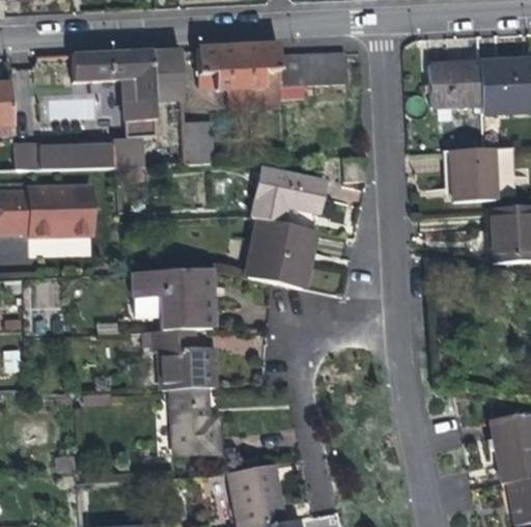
[(226,87),(279,84),(280,96),(302,94),(301,83),(345,81),(344,50),(279,53),(278,40),(257,43),(197,46),(199,83),(204,88),(226,87)]
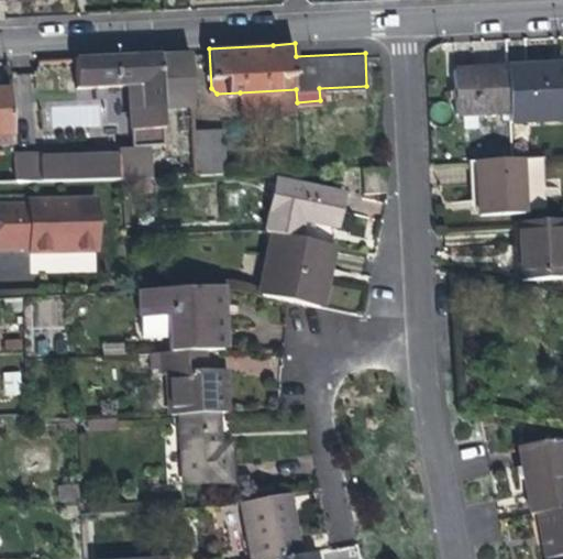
[(179,50),(159,51),(163,112),(194,110),(190,50),(179,50)]
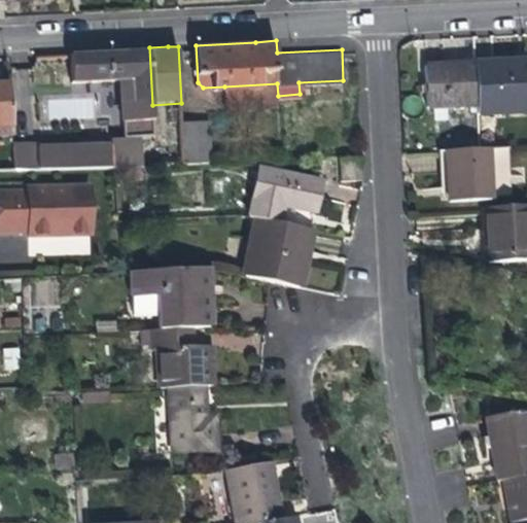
[(102,50),(70,51),(71,80),(120,77),(126,135),(153,133),(152,105),(149,47),(102,50)]
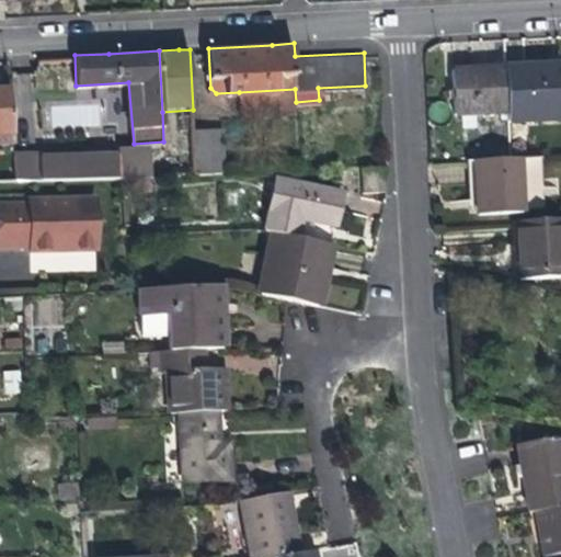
[(560,59),(503,64),(506,109),(506,118),(560,114),(560,59)]
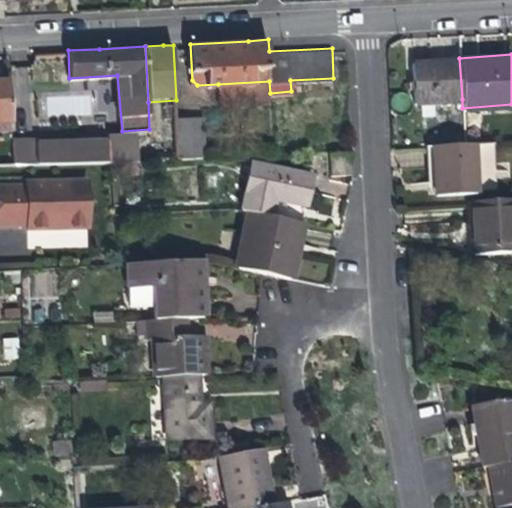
[(413,101),(462,99),(459,58),(411,60),(413,101)]
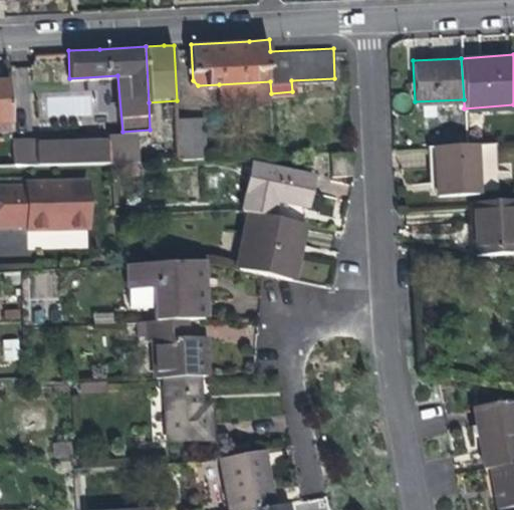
[(0,130),(11,130),(9,78),(0,78),(0,130)]
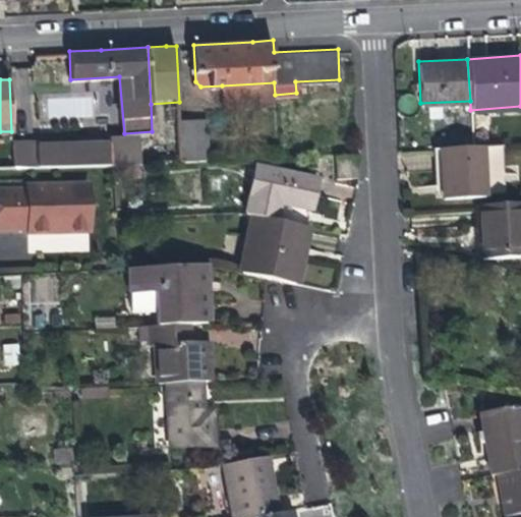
[(275,101),(275,95),(274,82),(222,85),(223,104),(275,101)]
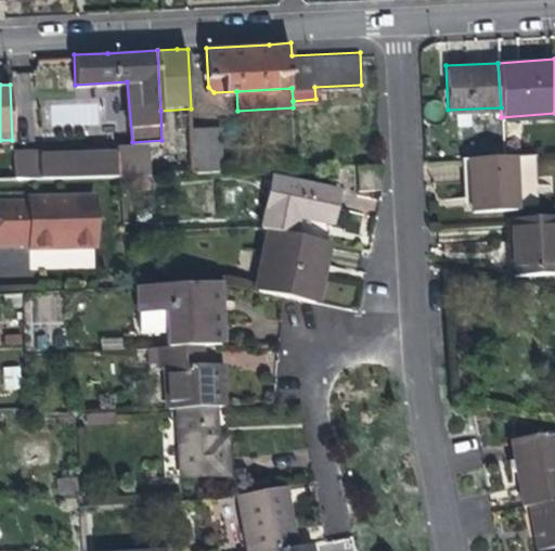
[(194,169),(220,168),(218,126),(192,128),(193,157),(194,169)]
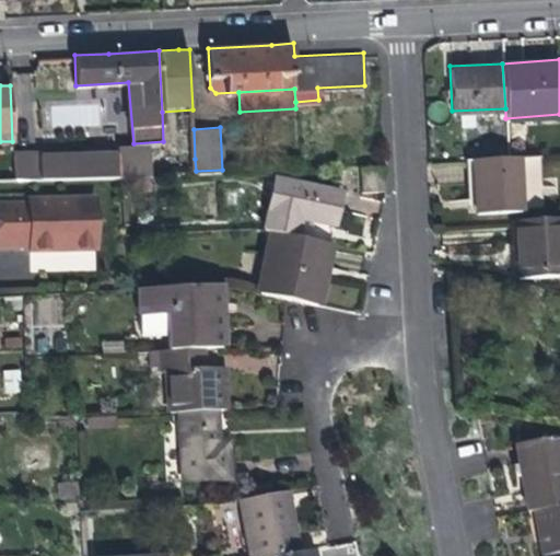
[(43,152),(15,152),(16,180),(119,175),(118,153),(43,155),(43,152)]
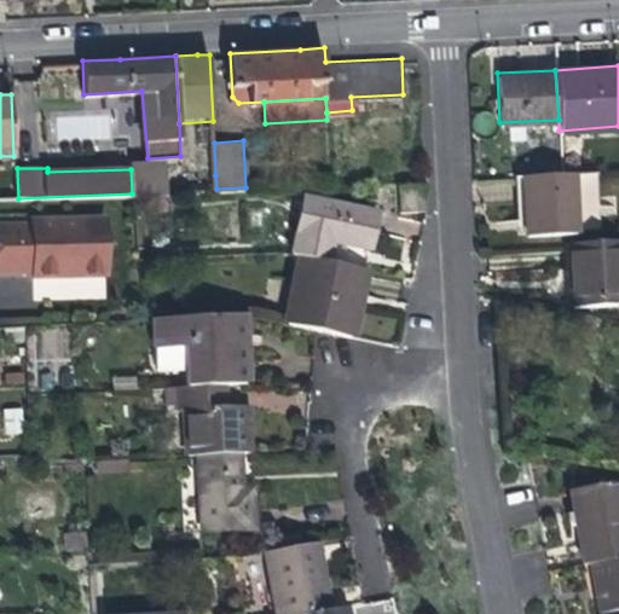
[(595,168),(561,169),(521,172),(522,196),(524,233),(577,230),(577,224),(599,224),(595,168)]
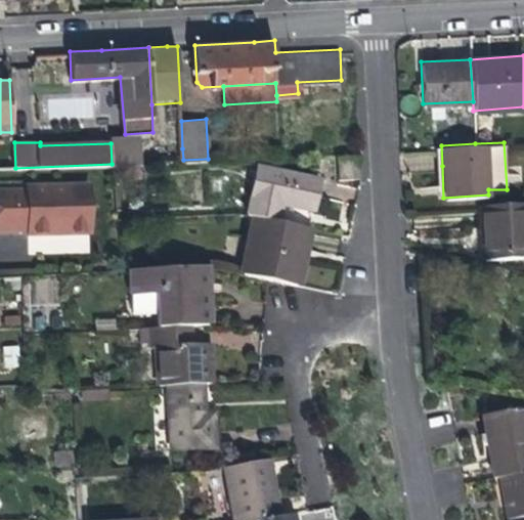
[(183,160),(182,148),(158,149),(159,162),(183,160)]
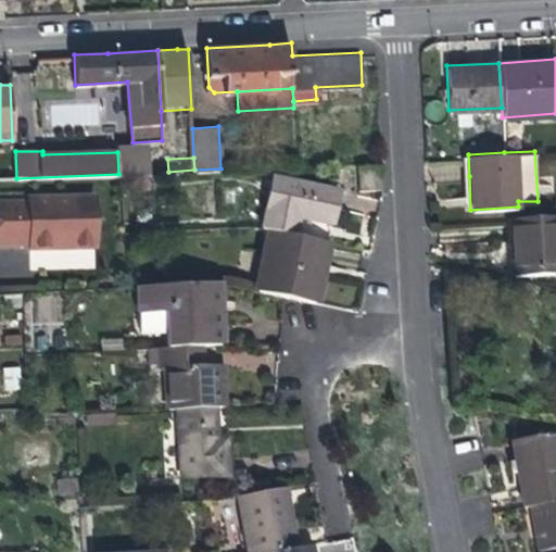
[(151,170),(127,173),(128,185),(152,182),(151,170)]
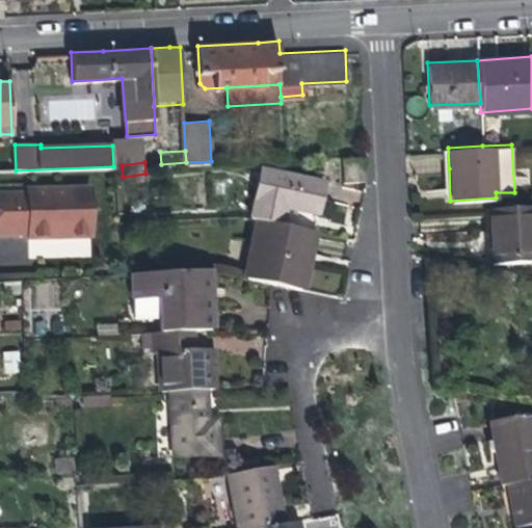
[(250,216),(260,218),(283,223),(285,212),(287,206),(318,211),(324,180),(262,166),(250,216)]
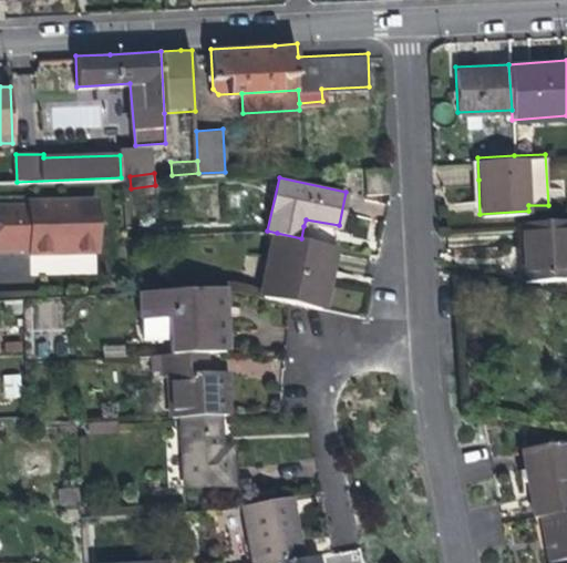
[(98,246),(96,196),(30,198),(30,202),(0,202),(0,244),(31,244),(31,247),(98,246)]
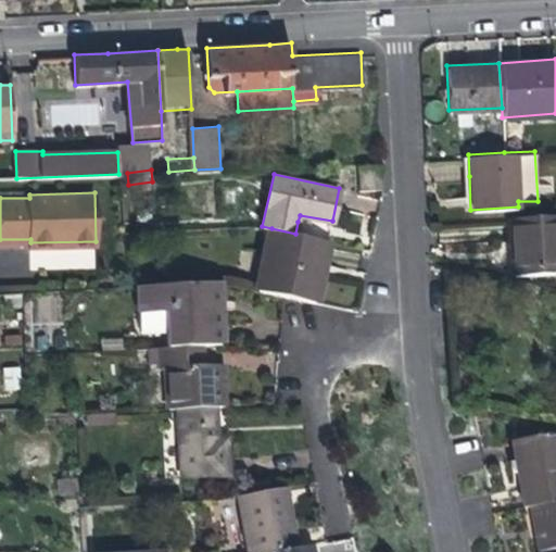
[(555,212),(512,214),(514,252),(515,272),(555,271),(555,212)]
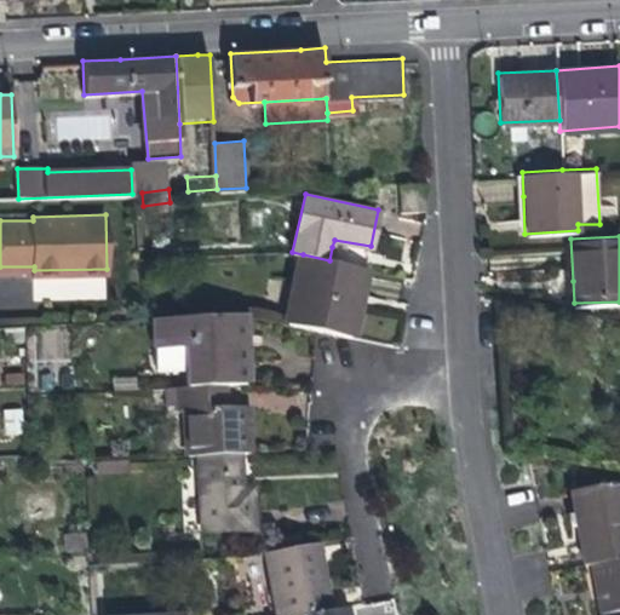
[(288,322),(317,327),(352,335),(360,300),(366,268),(329,260),(303,254),(288,322)]
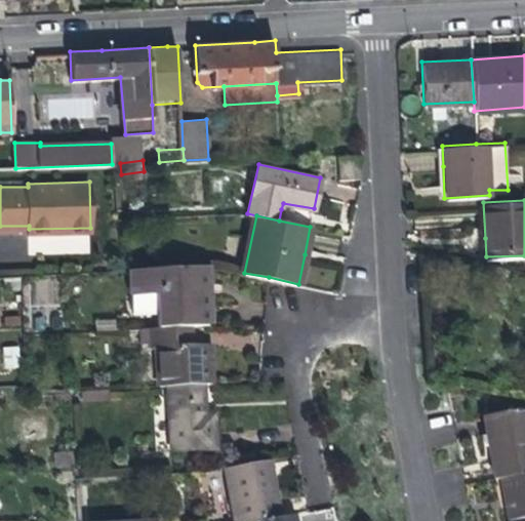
[(158,292),(160,326),(187,325),(194,324),(209,324),(208,291),(206,265),(129,269),(130,294),(158,292)]
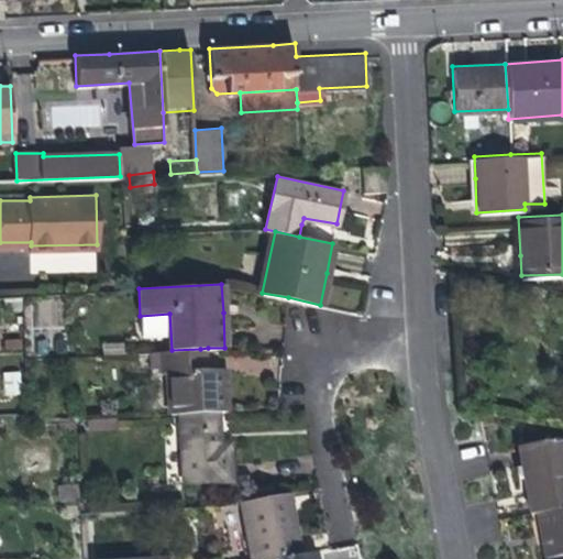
[(32,324),(63,321),(59,293),(29,296),(32,324)]
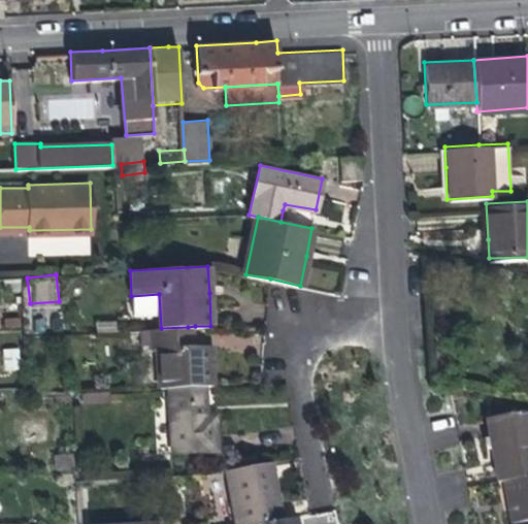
[(162,387),(168,386),(205,384),(212,384),(210,344),(196,345),(189,346),(188,327),(161,328),(152,329),(153,344),(153,348),(160,347),(162,387)]
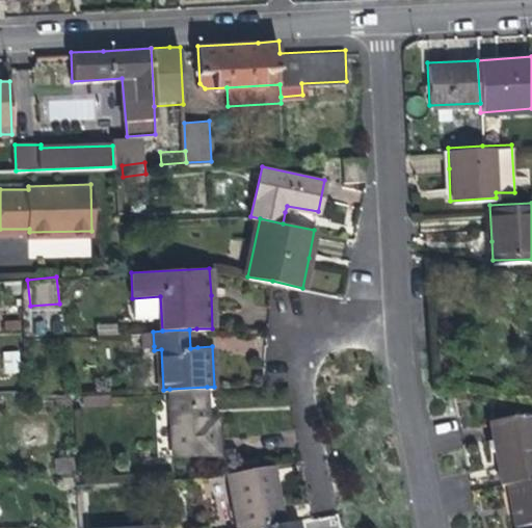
[(145,346),(154,346),(153,332),(144,332),(145,346)]
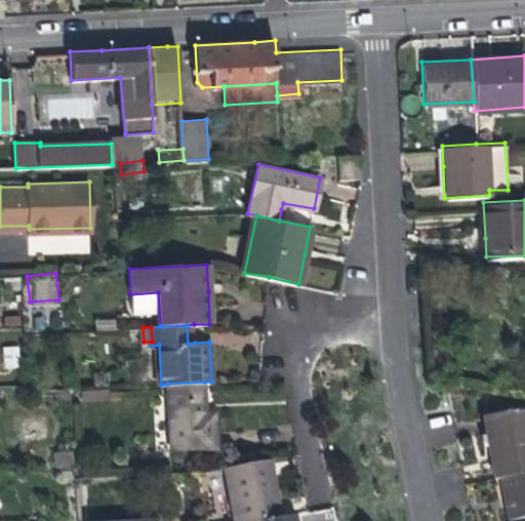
[(4,364),(18,363),(17,342),(3,343),(4,364)]
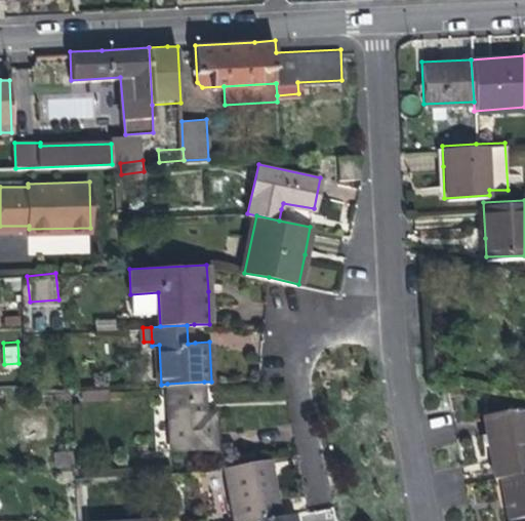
[(205,399),(204,382),(167,384),(170,448),(214,446),(212,411),(206,411),(205,399)]
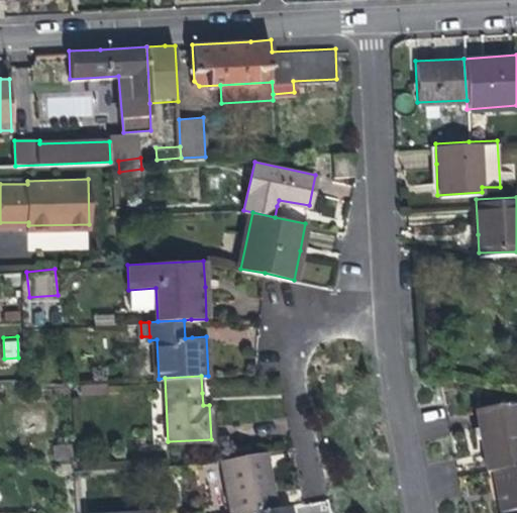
[(487,468),(494,467),(516,462),(516,400),(516,399),(480,406),(485,431),(481,431),(483,444),(487,468)]
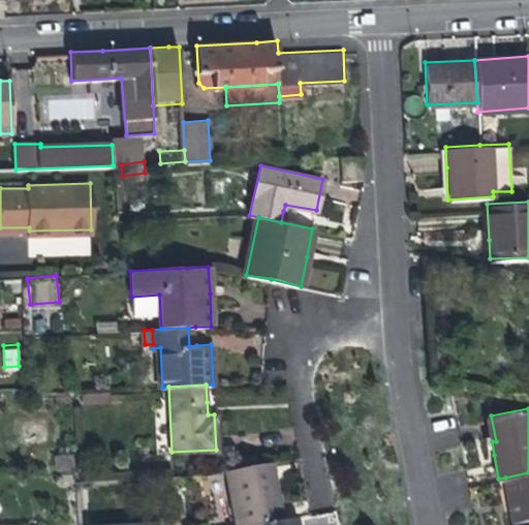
[(71,467),(71,452),(55,454),(56,468),(71,467)]
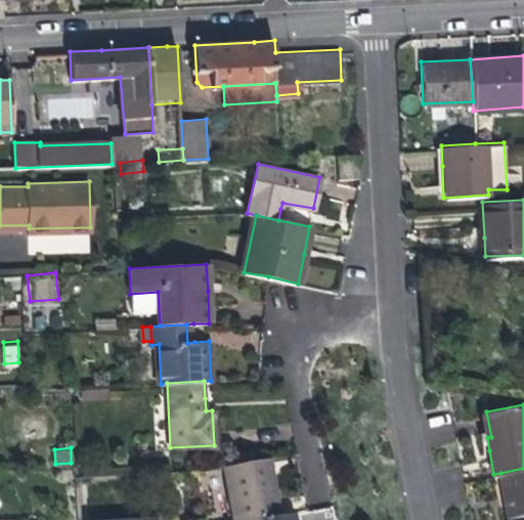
[(235,519),(243,519),(252,518),(278,513),(272,480),(268,457),(224,465),(235,519)]
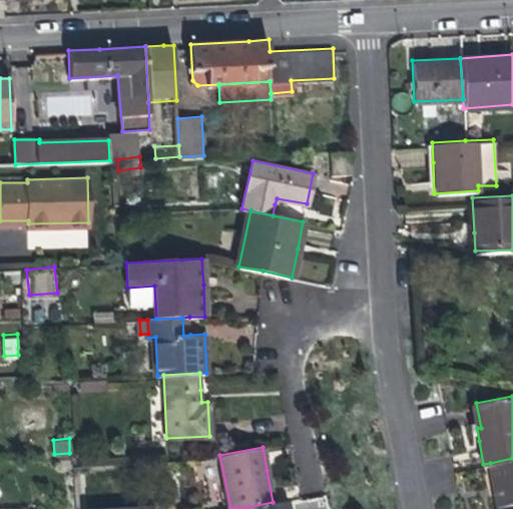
[(507,506),(507,508),(512,508),(512,458),(490,463),(496,496),(498,507),(507,506)]
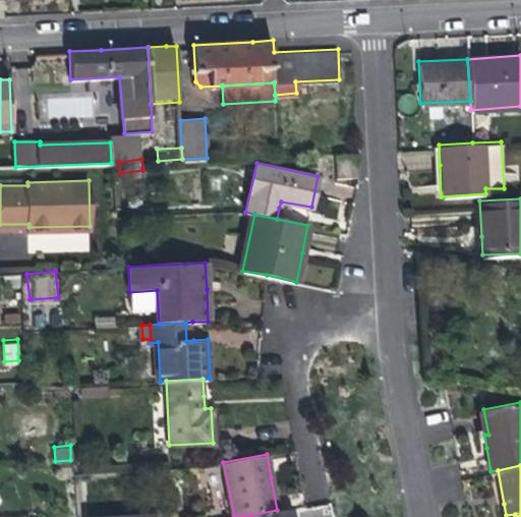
[(277,510),(250,515),(241,516),(294,516),(292,508),(277,510)]
